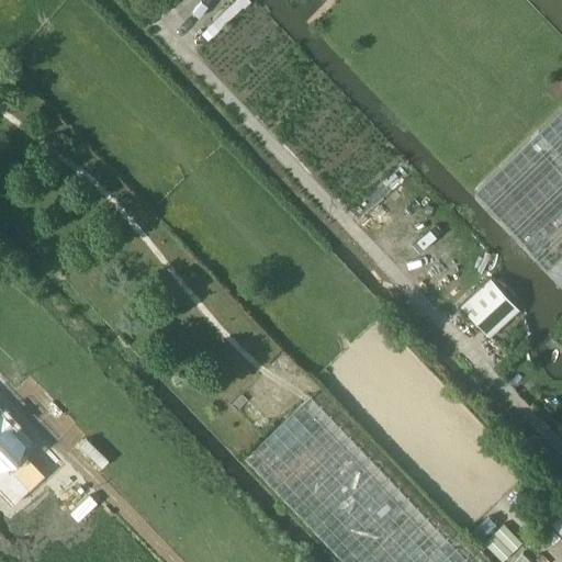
[(561,285),(561,109),(475,192),(561,285)]
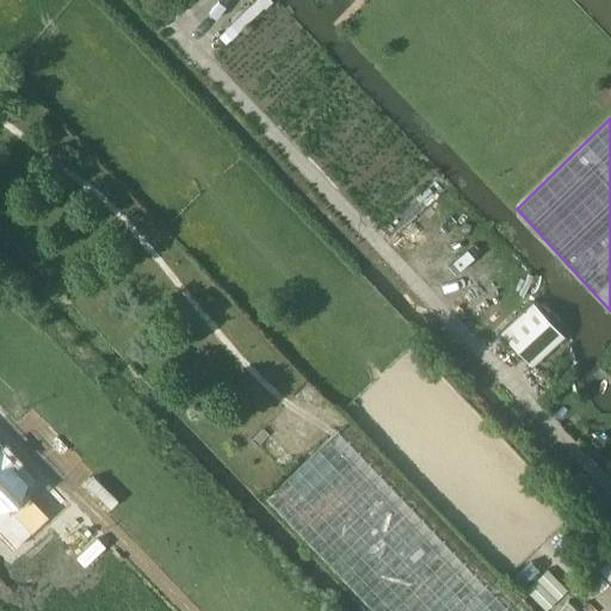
[(532,302),(500,333),(531,366),(565,335),(532,302)]
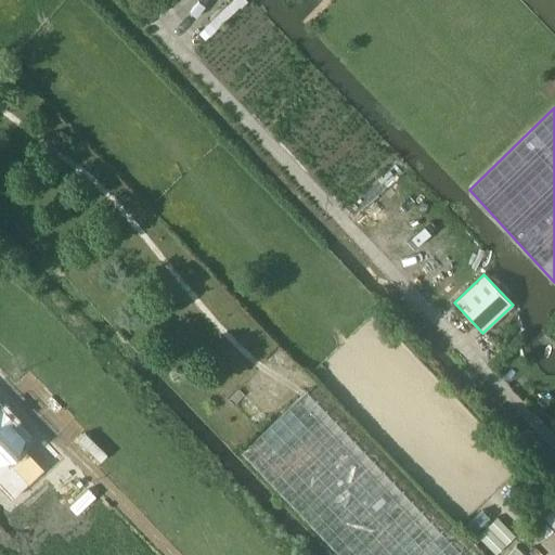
[(523,399),(529,391),(514,376),(506,384),(523,399)]
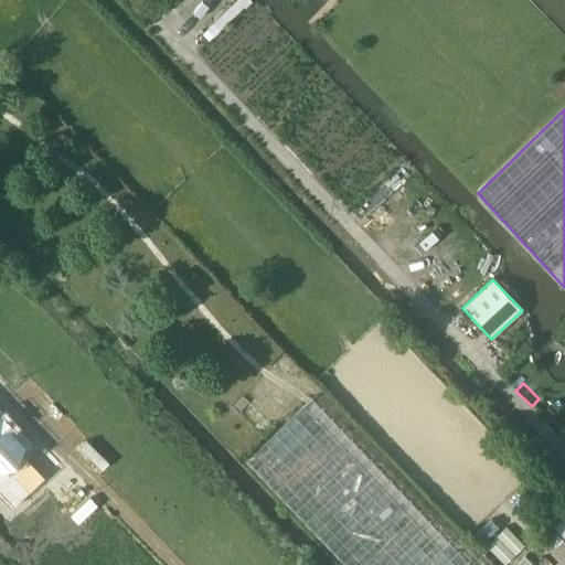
[(344,564),(469,564),(311,397),(245,460),(344,564)]
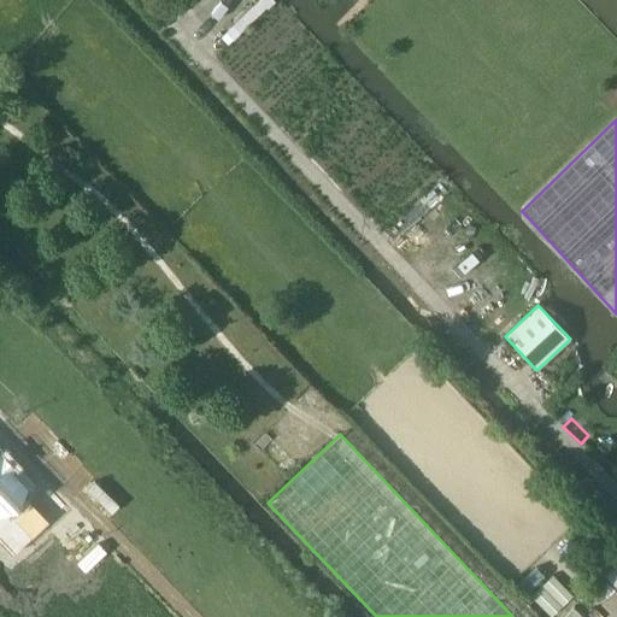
[(6,462),(0,454),(0,523),(0,524),(17,542),(33,528),(18,512),(24,506),(19,500),(33,489),(22,477),(23,475),(9,460),(6,462)]
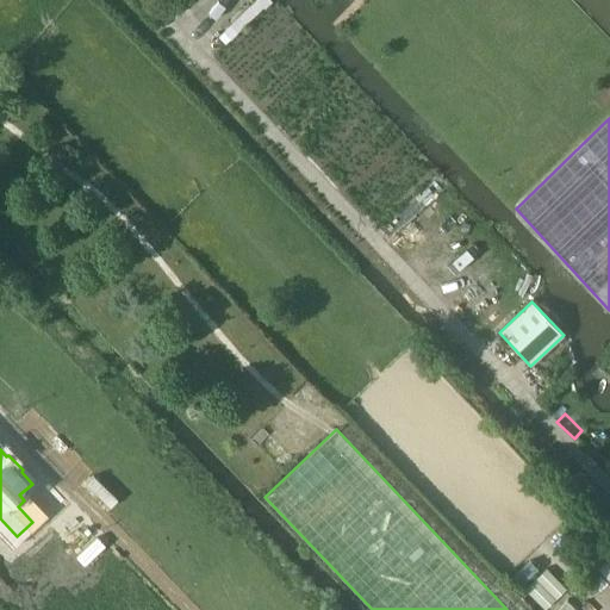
[(590,572),(602,584),(609,576),(609,535),(601,526),(587,537),(607,558),(590,572)]
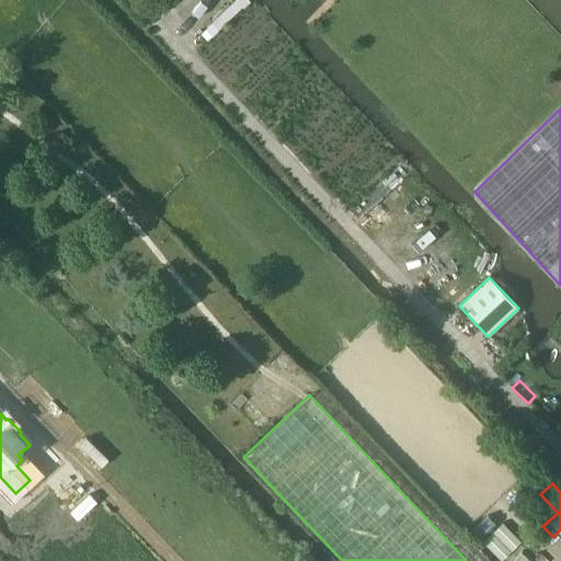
[(502,522),(482,541),(501,560),(521,540),(502,522)]
